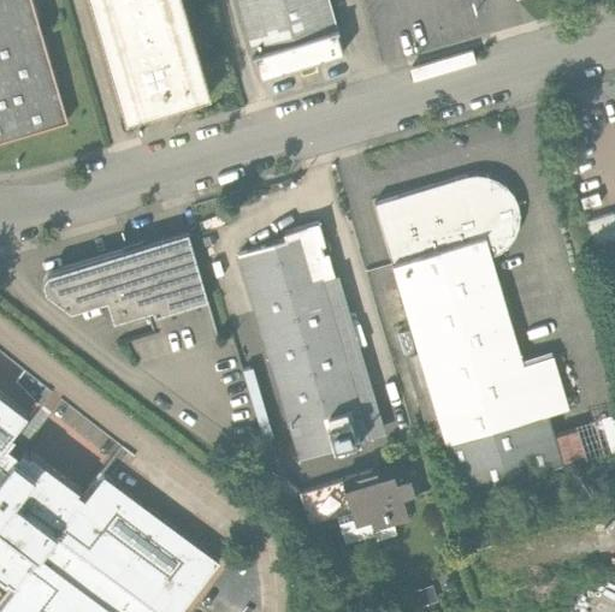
[(31,0),(0,0),(0,143),(69,124),(31,0)]
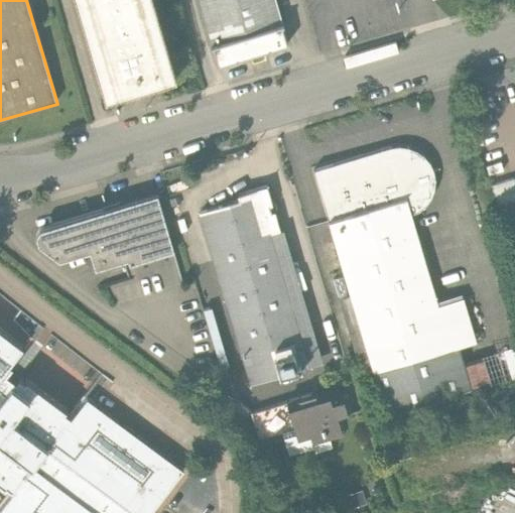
[(153,0),(77,0),(106,100),(176,80),(153,0)]
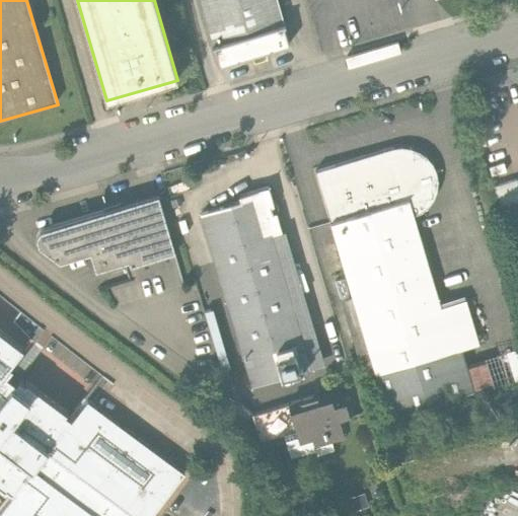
[(276,0),(199,0),(220,68),(253,59),(255,64),(267,61),(265,55),(290,48),(276,0)]
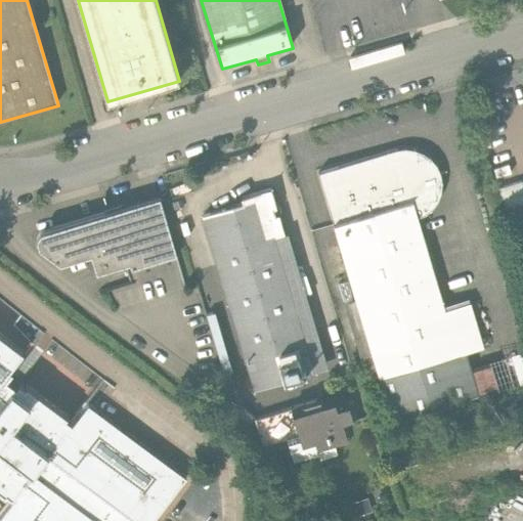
[(399,152),(318,175),(356,303),(345,307),(368,387),(381,383),(393,428),(479,402),(467,358),(484,353),(471,307),(445,314),(418,220),(429,215),(437,205),(442,191),(441,177),(434,164),(425,156),(411,152),(399,152)]
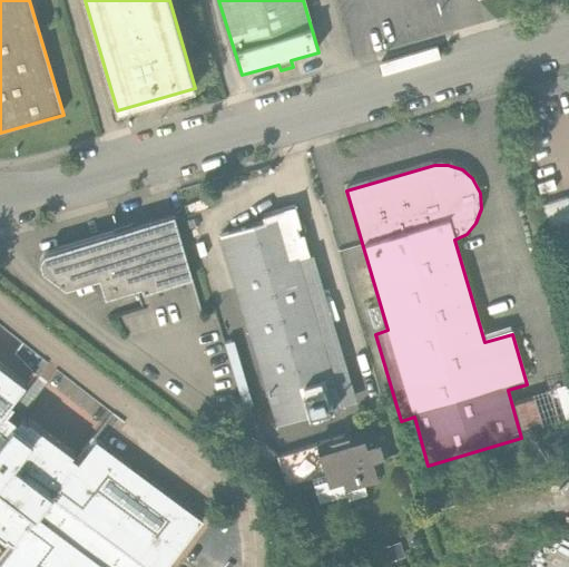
[(265,224),(222,236),(278,430),(357,407),(313,255),(310,256),(295,208),(263,217),(265,224)]
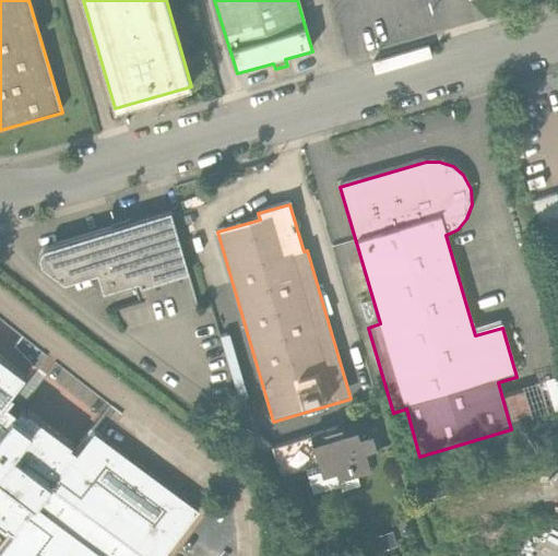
[(170,213),(44,250),(39,258),(43,269),(64,284),(97,274),(102,287),(138,278),(151,323),(199,308),(170,213)]
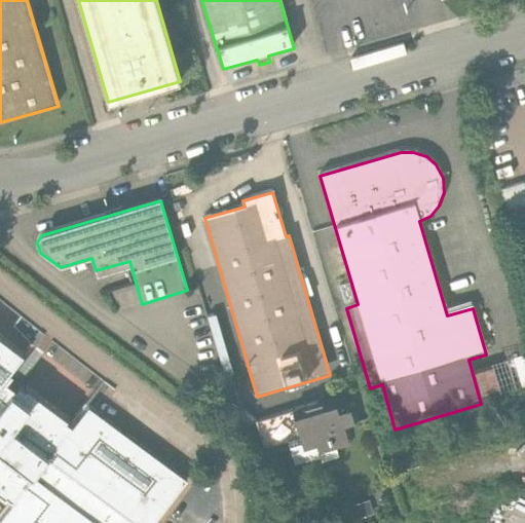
[(144,522),(148,517),(154,522),(158,522),(188,483),(88,406),(72,426),(67,422),(68,420),(27,388),(25,390),(19,385),(15,389),(7,382),(12,375),(10,373),(24,356),(0,337),(0,522),(144,522)]
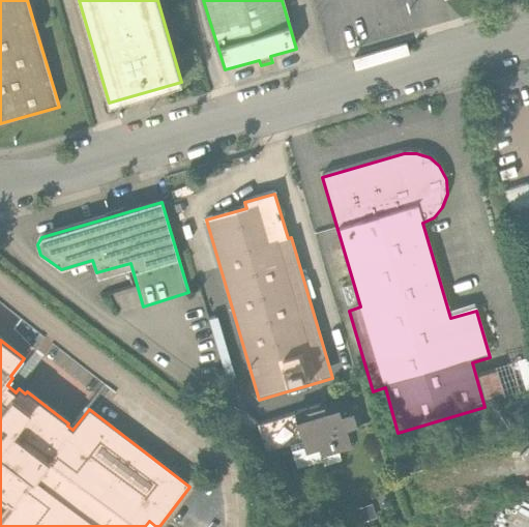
[(333,406),(258,429),(261,441),(262,441),(266,456),(291,448),(297,470),(322,463),(319,454),(331,449),(338,454),(343,452),(342,451),(345,450),(349,444),(348,440),(349,439),(347,433),(357,430),(352,410),(335,415),(333,406)]
